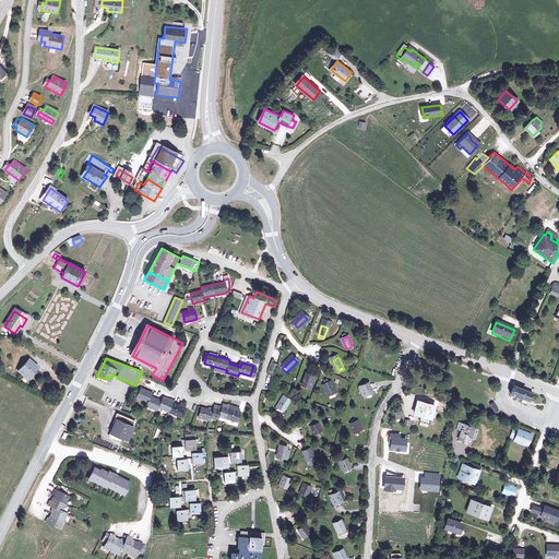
[(36,368),(26,360),(16,372),(25,380),(36,368)]
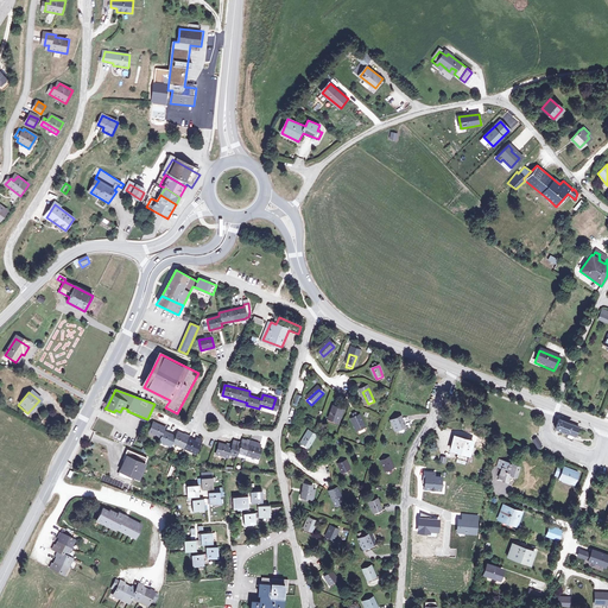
[(337,422),(341,409),(334,406),(329,419),(337,422)]
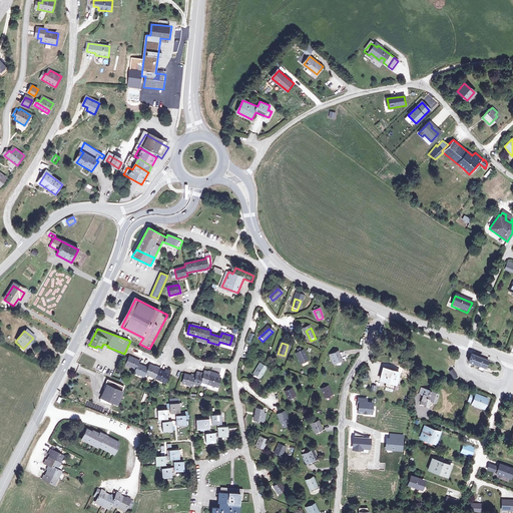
[(303,351),(298,354),(302,363),(307,361),(303,351)]
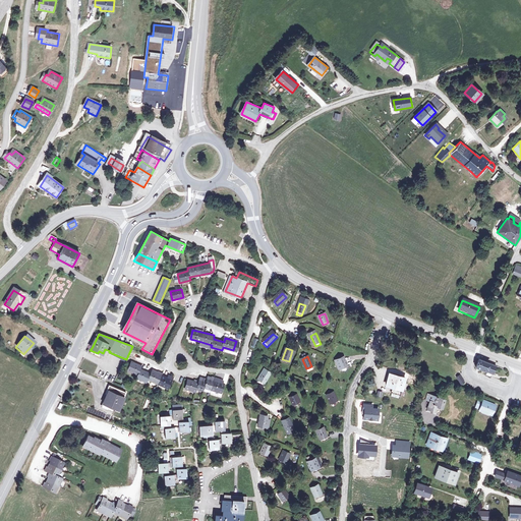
[(336,361),(338,365),(341,369),(348,365),(344,357),(336,361)]
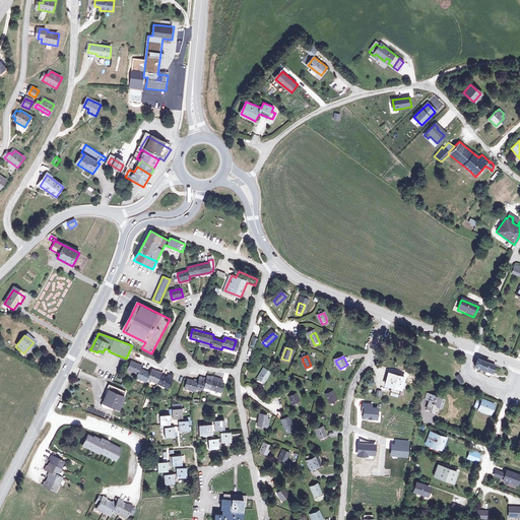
[(495,366),(477,359),(474,367),(478,368),(489,372),(492,374),(495,366)]
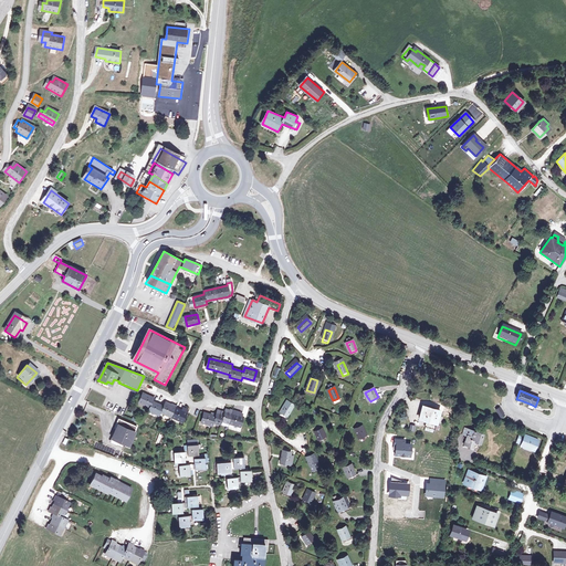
[(154,398),(143,392),(139,402),(150,407),(148,410),(159,415),(161,412),(184,422),(187,412),(165,402),(164,406),(153,401),(154,398)]
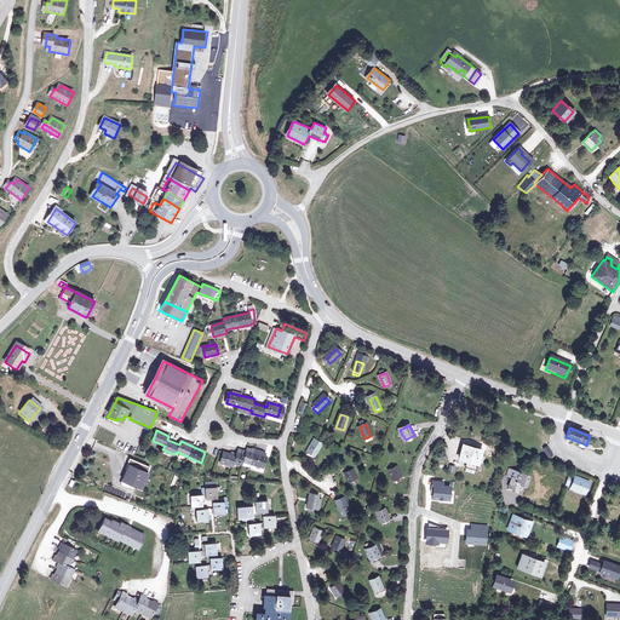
[(321,447),(315,445),(308,457),(314,460),(321,447)]
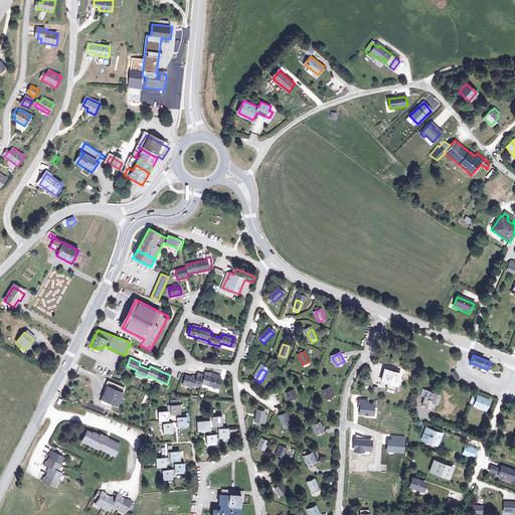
[(400,374),(384,369),(381,380),(397,384),(400,374)]
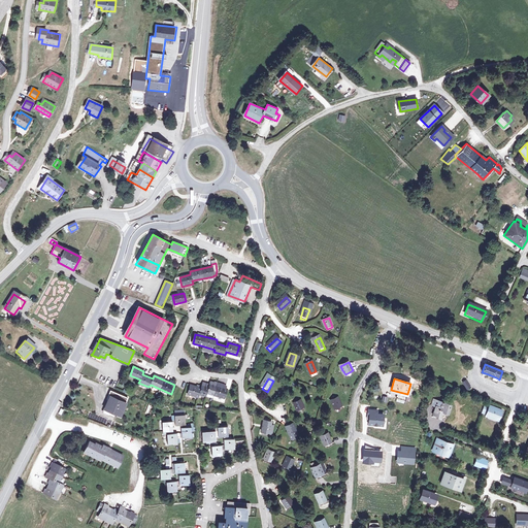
[(201,388),(190,384),(187,393),(198,396),(199,393),(205,395),(206,393),(224,398),(227,389),(209,384),(208,387),(202,385),(201,388)]
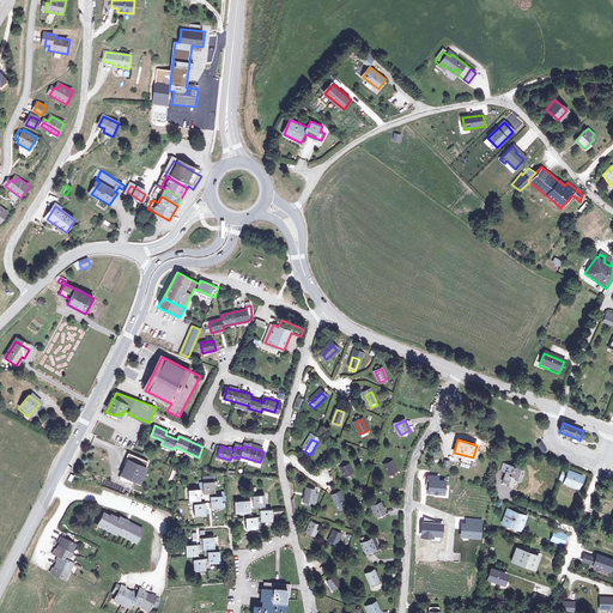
[(127,465),(123,474),(140,481),(149,462),(131,455),(127,465)]
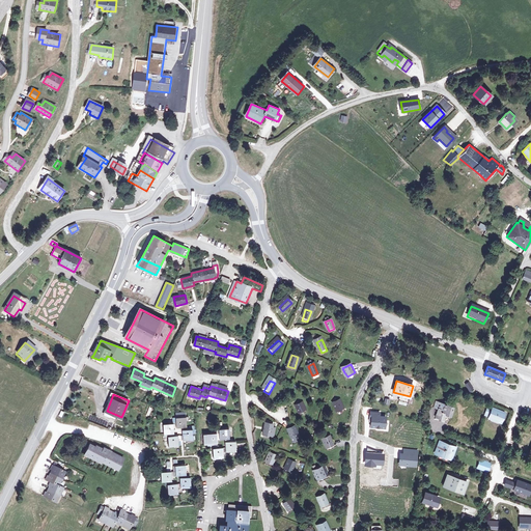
[(340,399),(333,402),(336,412),(344,409),(340,399)]
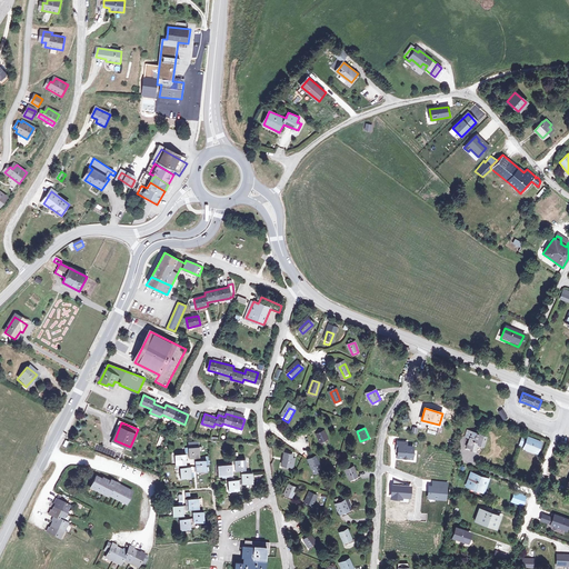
[(485,436),(472,431),(468,429),(466,435),(469,437),(466,447),(473,449),(475,448),(477,443),(481,445),(485,436)]
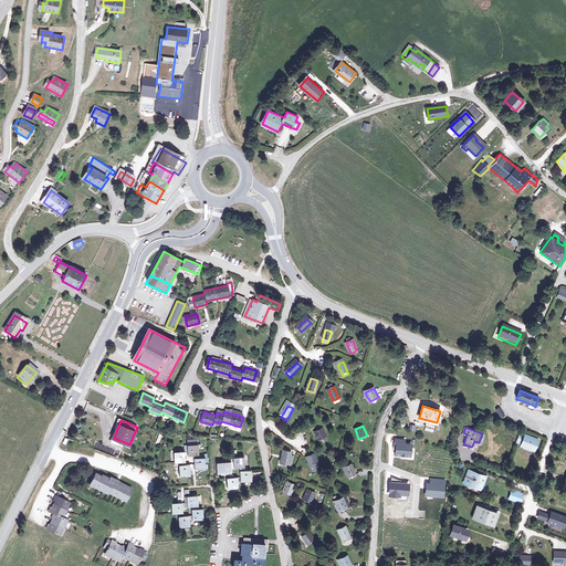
[(322,430),(316,432),(321,443),(326,440),(322,430)]
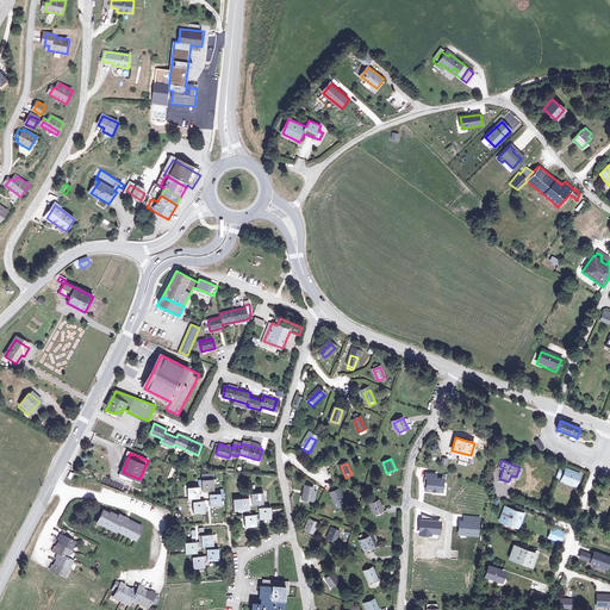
[(559,468),(555,477),(561,479),(561,480),(576,486),(579,474),(566,468),(565,471),(559,468)]
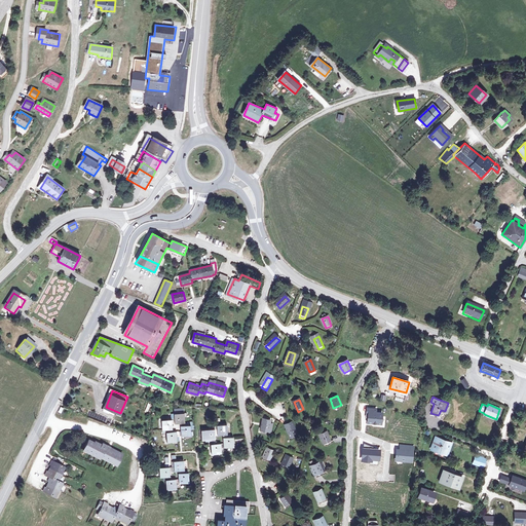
[(367,411),(367,423),(381,424),(382,412),(367,411)]
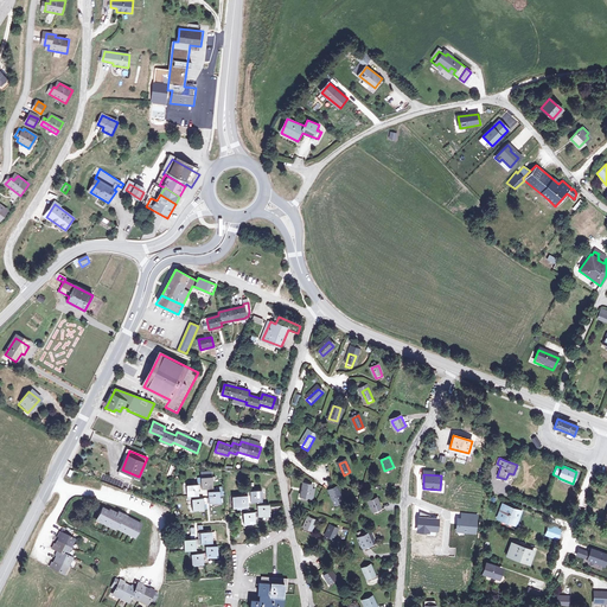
[(202,484),(198,484),(198,487),(209,486),(212,486),(212,475),(202,475),(202,484)]
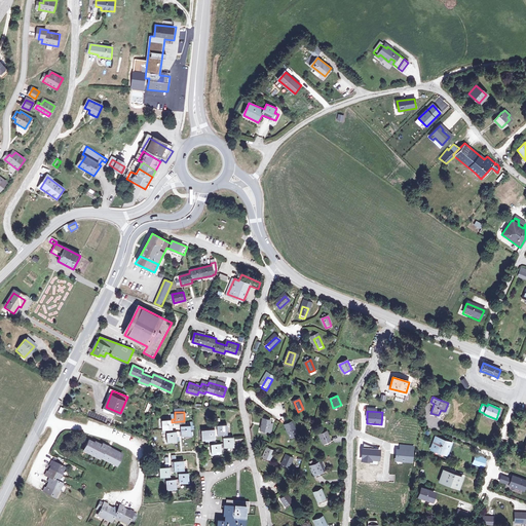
[(274,420),(266,418),(263,431),(271,434),(274,420)]
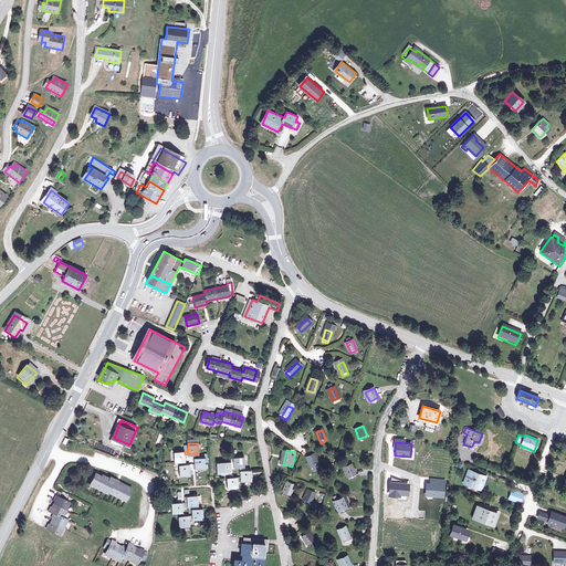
[(180,461),(180,464),(185,464),(185,454),(185,451),(174,451),(175,461),(180,461)]
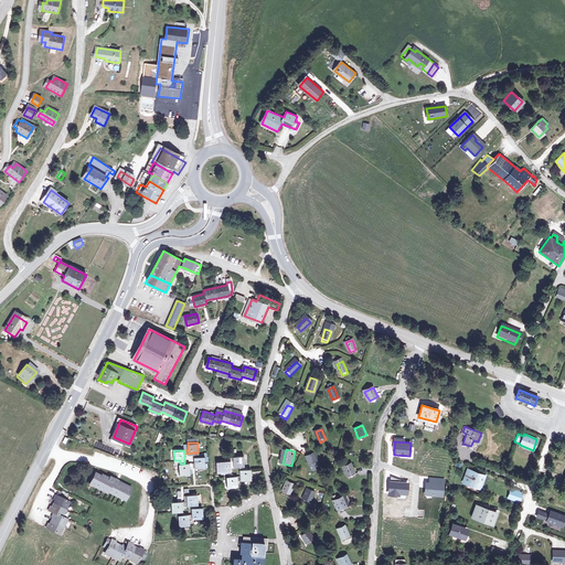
[(198,457),(198,452),(194,452),(195,467),(205,467),(204,457),(198,457)]
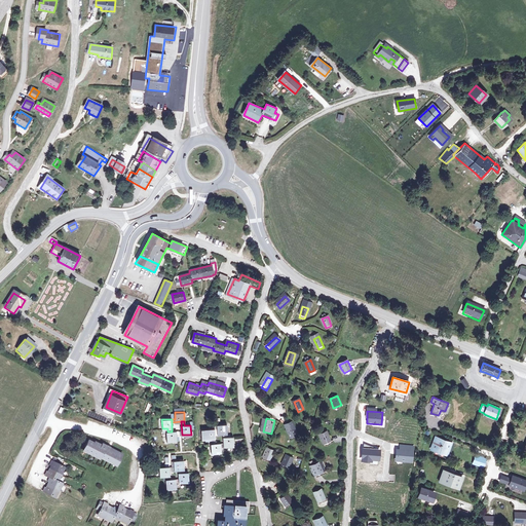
[(292,422),(287,425),(295,440),(300,437),(292,422)]
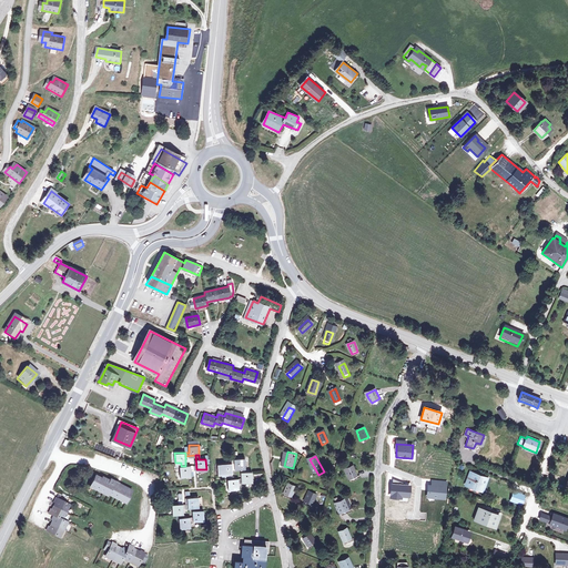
[(234,464),(232,464),(232,469),(242,468),(245,468),(245,458),(234,459),(234,464)]
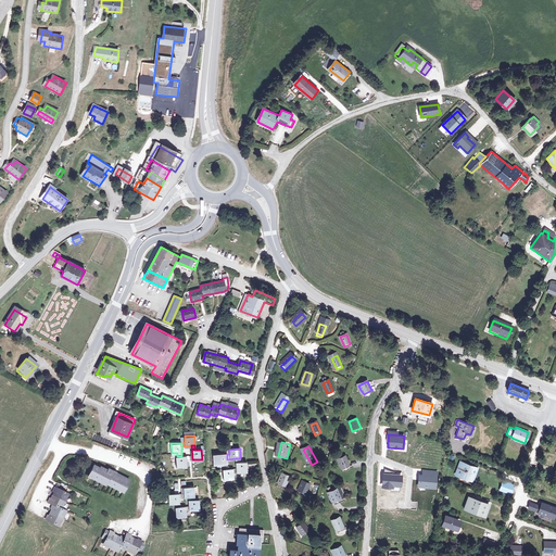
[(227,459),(227,454),(213,454),(214,464),(222,464),(223,466),(227,466),(227,459)]
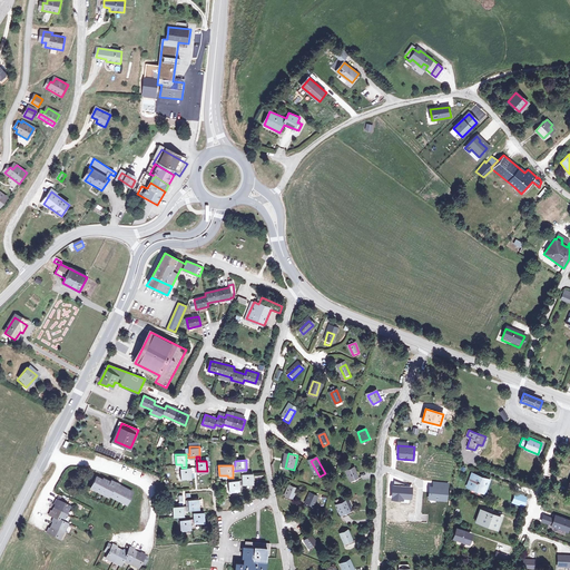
[(186,468),(182,468),(180,468),(182,479),(192,478),(192,472),(194,472),(193,468),(186,468)]
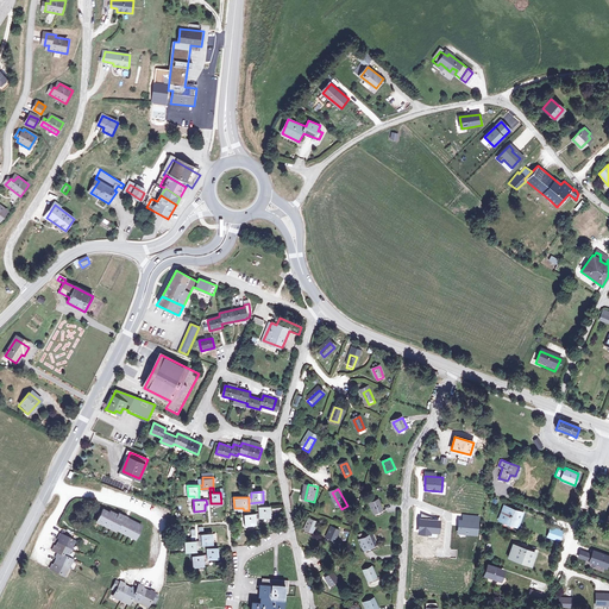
[(380,500),(370,503),(375,514),(384,509),(380,500)]
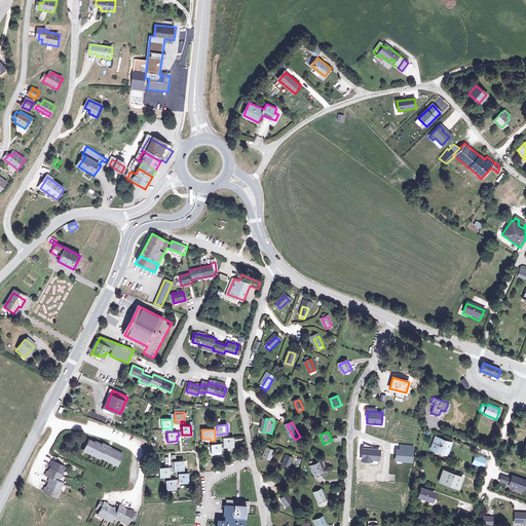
[(227,438),(227,434),(224,434),(224,443),(224,447),(234,447),(233,437),(227,438)]
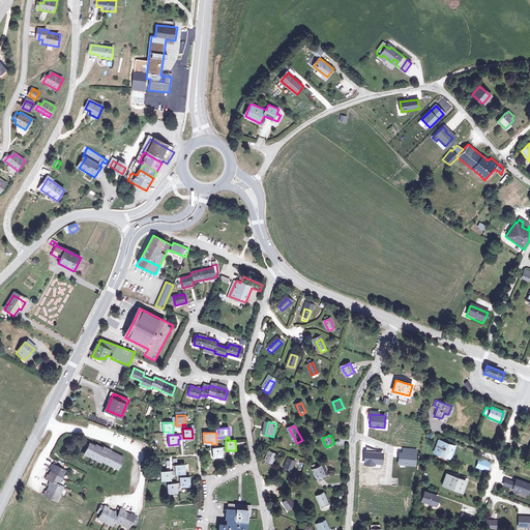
[(94,447),(89,444),(84,452),(100,462),(101,461),(117,469),(122,459),(111,452),(112,451),(102,447),(101,449),(95,445),(94,447)]
